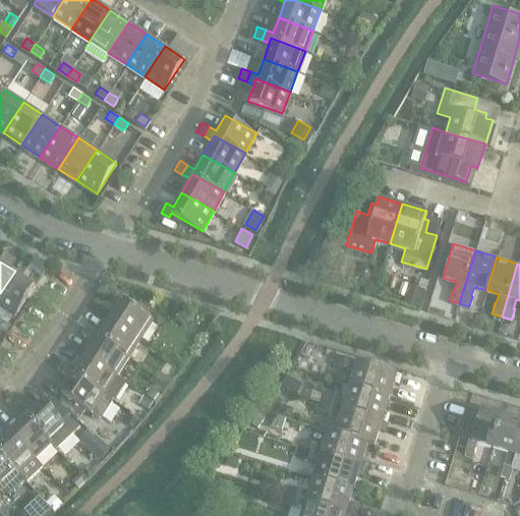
[(35,284),(15,271),(0,293),(0,304),(14,314),(35,284)]
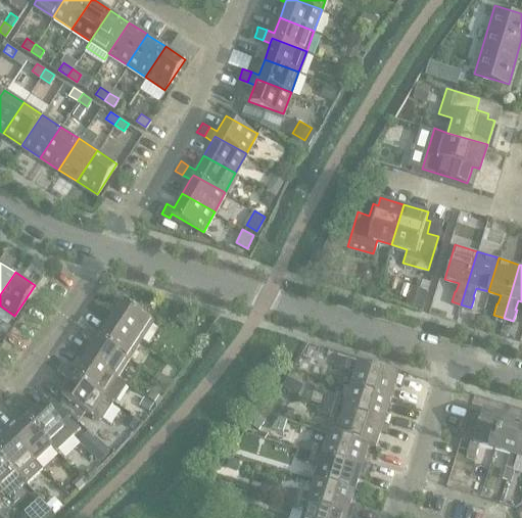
[(153,319),(124,299),(126,295),(119,290),(112,299),(120,304),(110,319),(141,338),(153,319)]
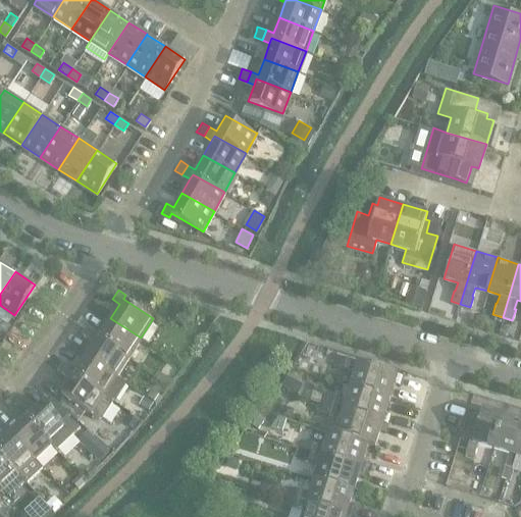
[(81,314),(75,321),(84,326),(87,322),(87,318),(81,314)]
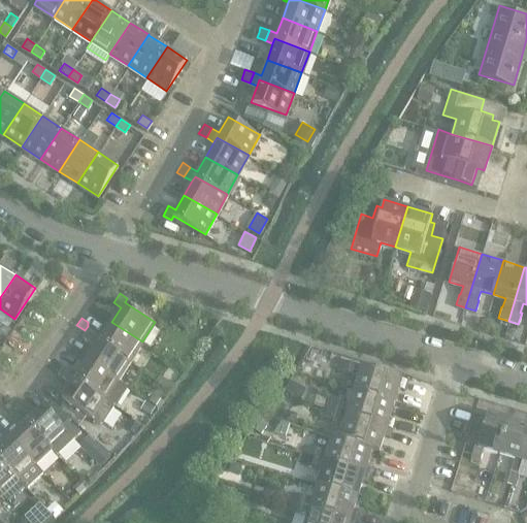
[(142,341),(111,322),(102,335),(95,330),(89,339),(96,345),(99,340),(130,360),(142,341)]
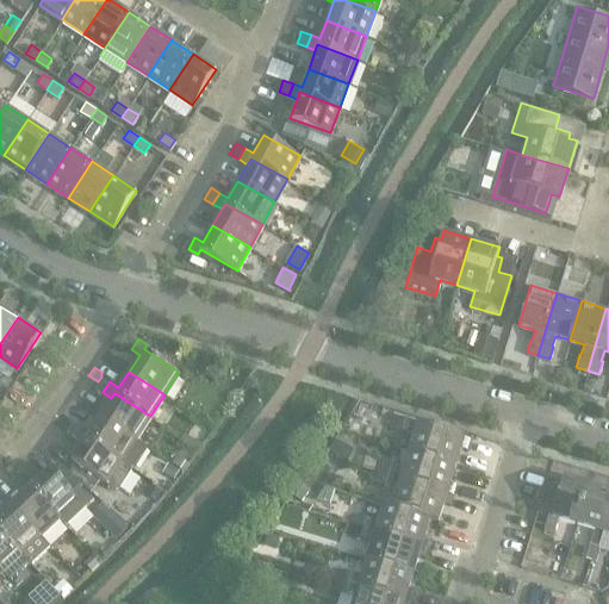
[(98,381),(97,383),(94,387),(103,392),(110,381),(101,377),(98,381)]
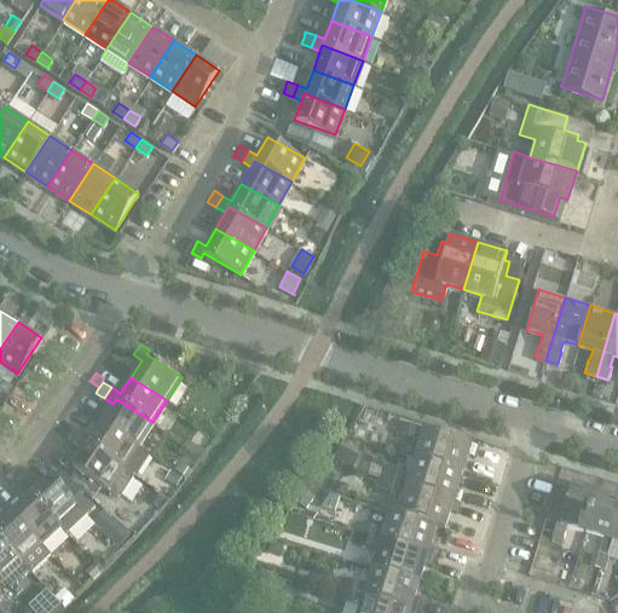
[(113,404),(102,421),(138,444),(152,422),(116,399),(113,404)]
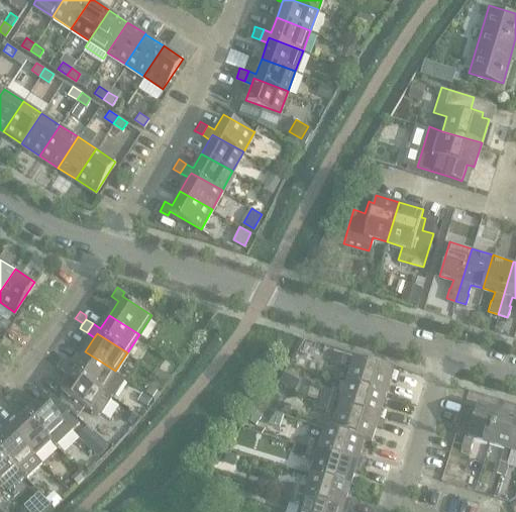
[(350,367),(346,381),(386,393),(393,369),(331,349),(329,360),(350,367)]
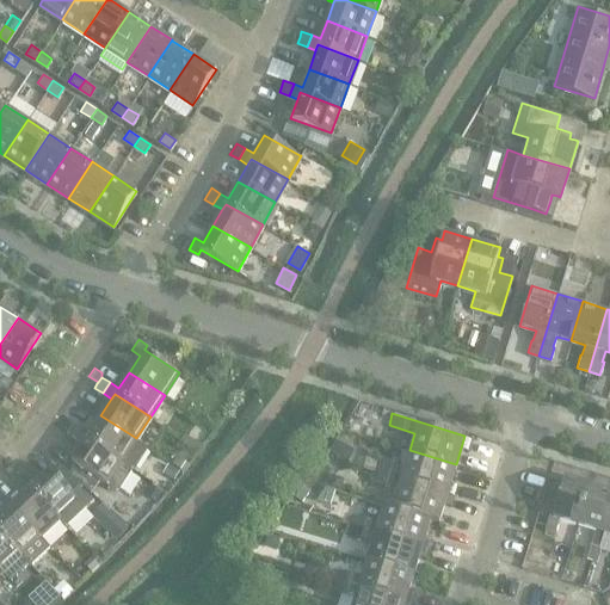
[(147,445),(136,438),(100,415),(86,437),(122,461),(130,467),(135,464),(147,448),(147,445)]
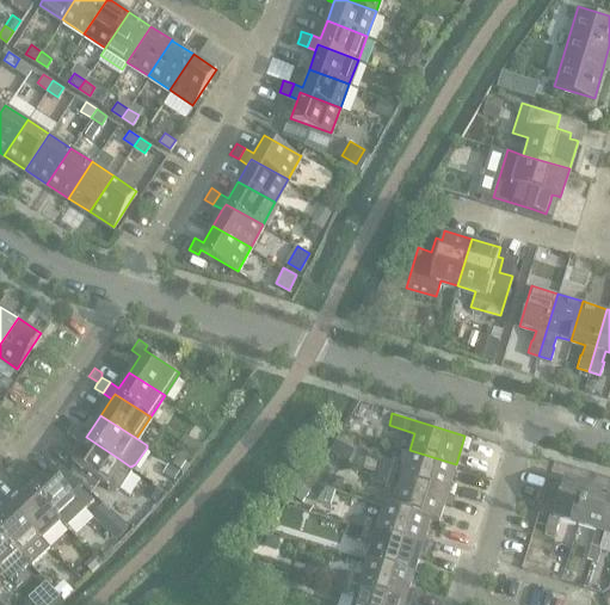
[(73,420),(69,426),(66,431),(74,436),(81,425),(73,420)]
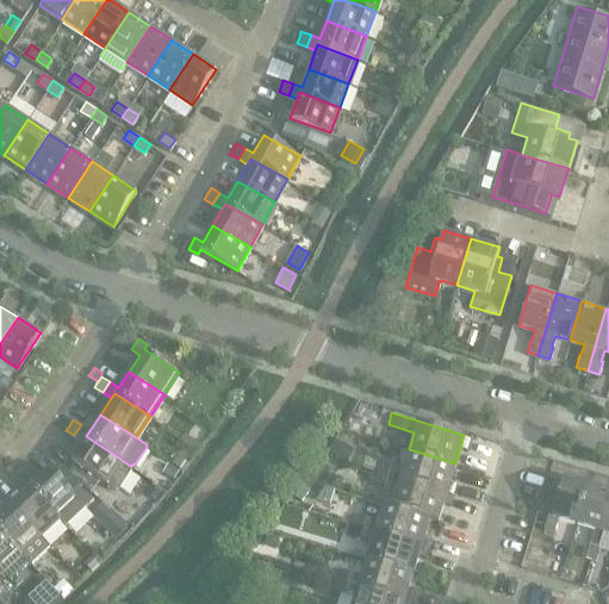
[(130,466),(122,460),(86,436),(72,459),(107,481),(115,487),(122,485),(131,469),(130,466)]
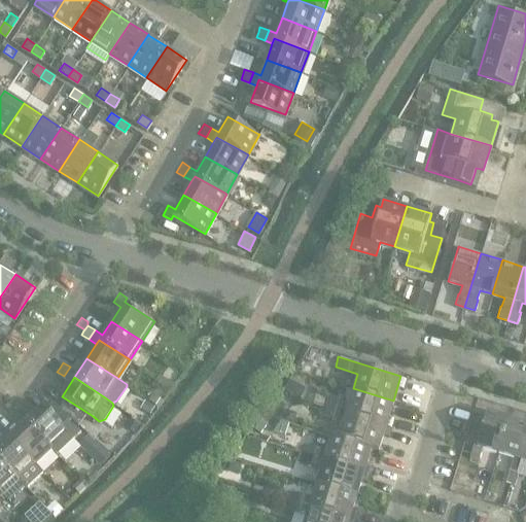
[(393,401),(353,388),(348,403),(326,396),(323,405),(386,424),(393,401)]
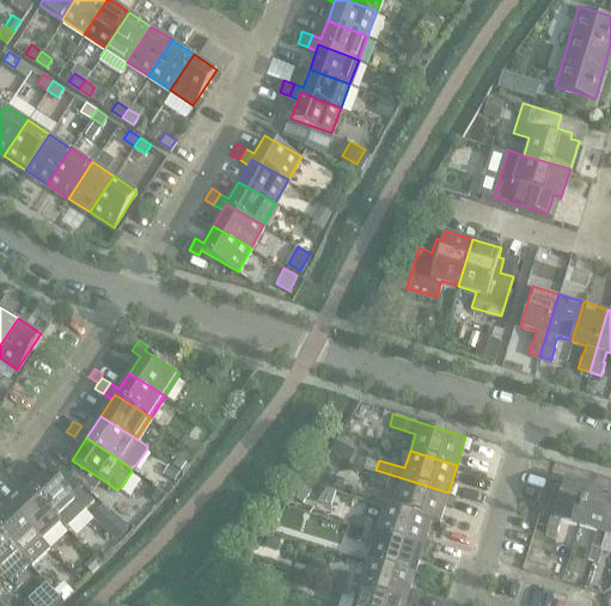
[(22,467),(17,472),(12,476),(18,484),(28,475),(22,467)]
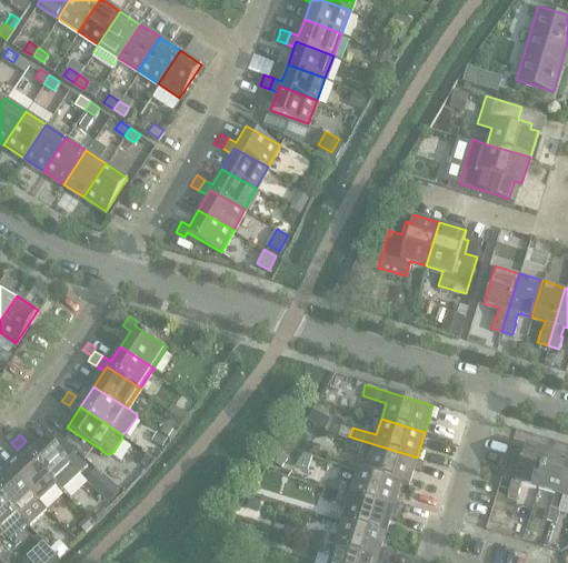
[(47,435),(32,448),(26,441),(17,450),(23,456),(28,452),(56,481),(73,464),(47,435)]
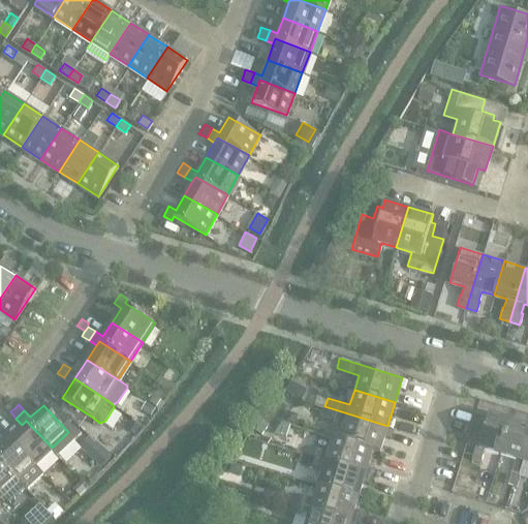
[(387,426),(324,406),(322,415),(344,422),(340,437),(373,448),(373,449),(379,451),(387,426)]
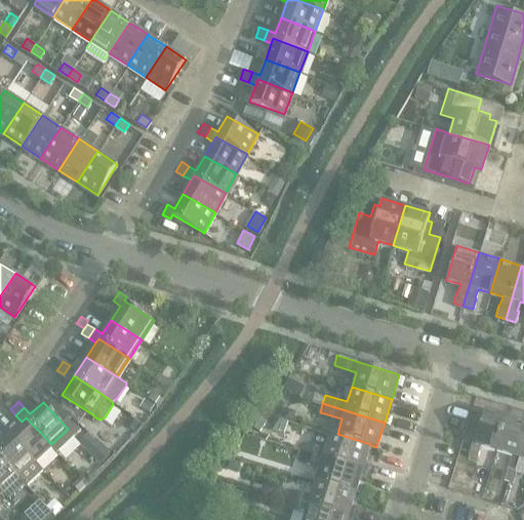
[(485,409),(475,443),(481,444),(496,449),(507,415),(485,409)]
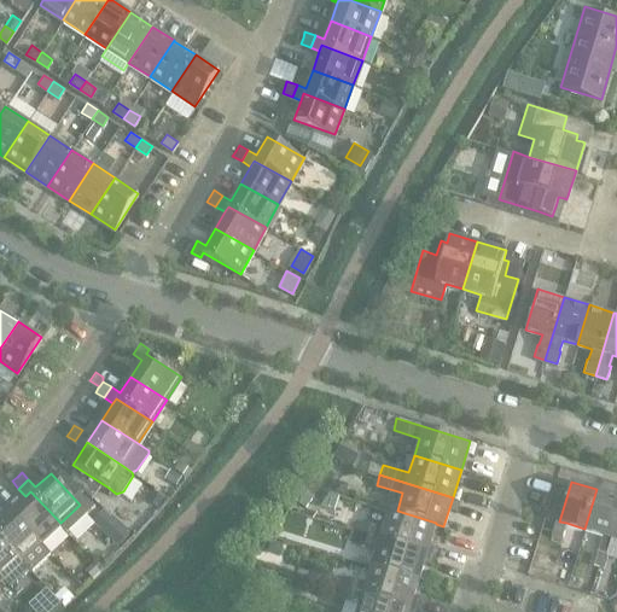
[(616,505),(616,495),(597,489),(585,529),(603,535),(607,536),(616,505)]
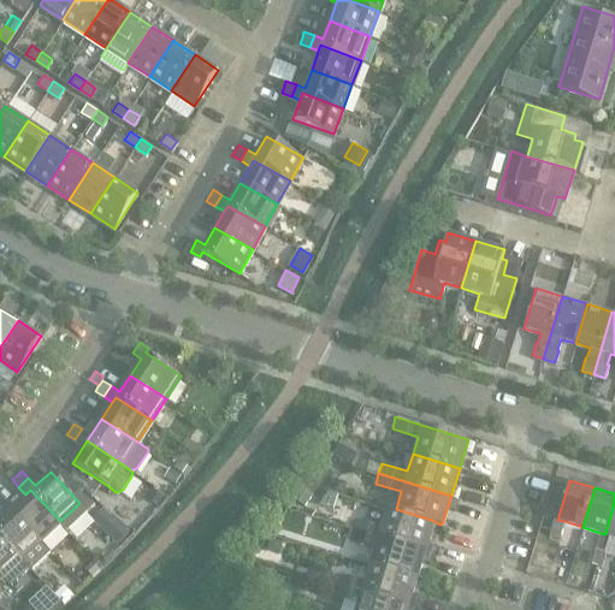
[(25,495),(11,508),(41,539),(60,521),(30,490),(25,495)]
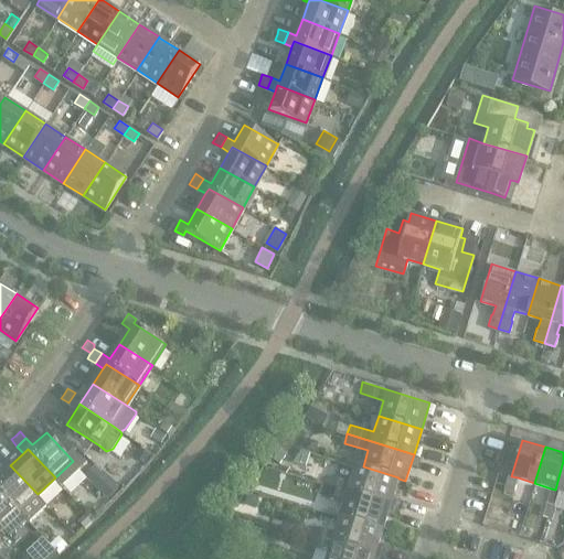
[(398,477),(363,466),(355,464),(350,481),(326,473),(323,483),(391,503),(398,479),(398,477)]
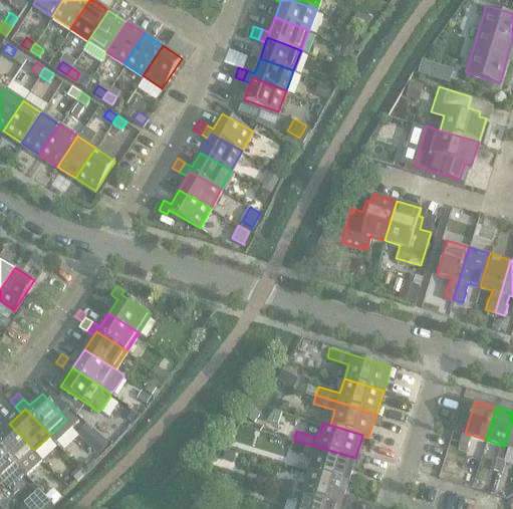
[(34,450),(9,424),(0,432),(0,445),(18,465),(34,450)]
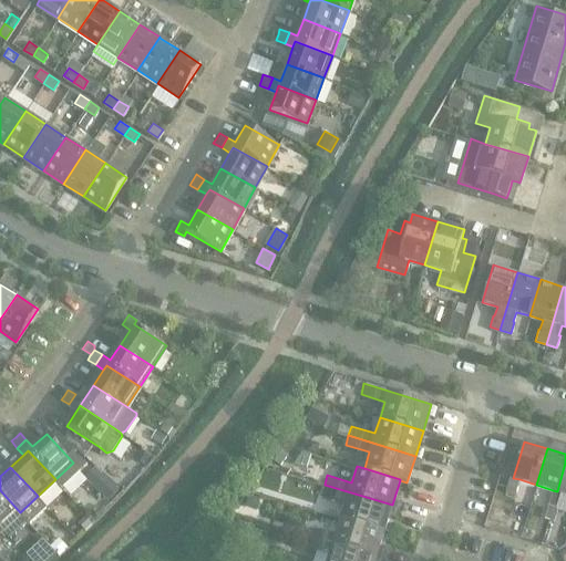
[(109,497),(119,486),(102,470),(92,482),(109,497)]
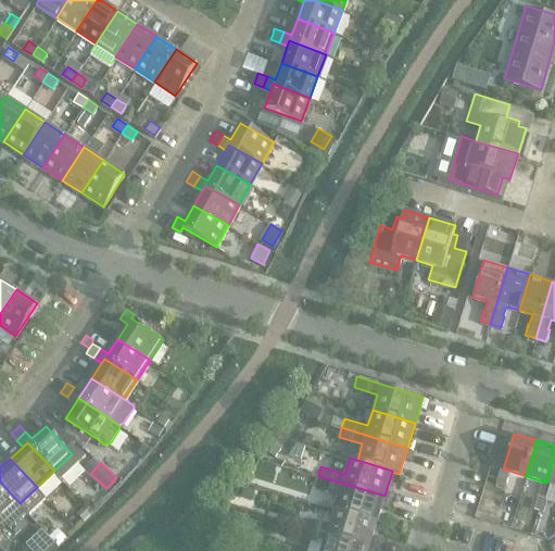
[(505,484),(509,471),(503,470),(500,468),(495,481),(505,484)]
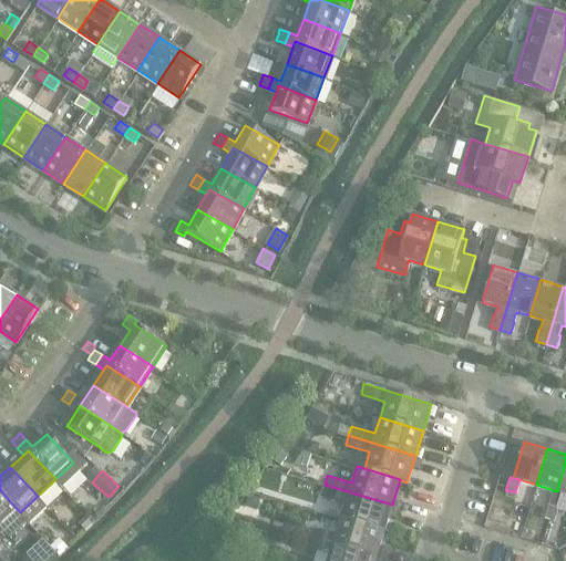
[(392,505),(325,485),(321,494),(346,501),(341,518),(384,530),(392,505)]
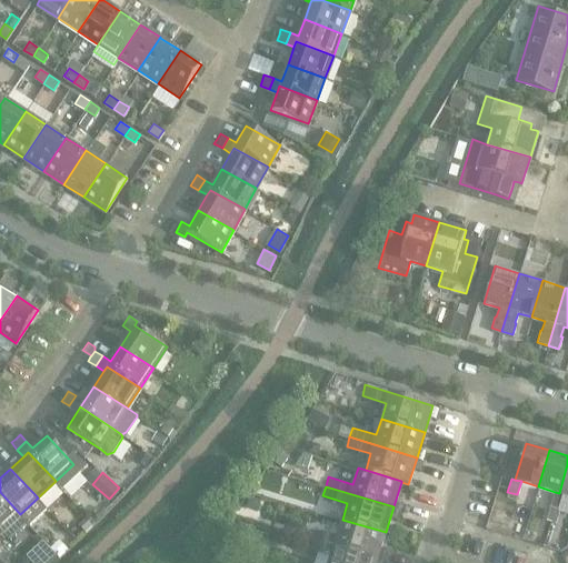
[(0,528),(2,530),(20,514),(0,492),(0,528)]
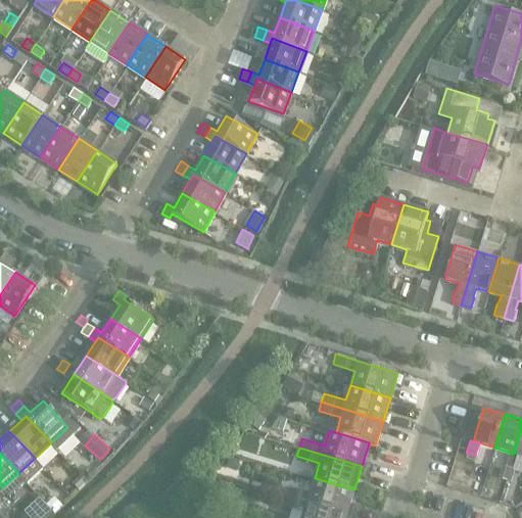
[(515,467),(518,455),(514,454),(510,453),(506,465),(515,467)]
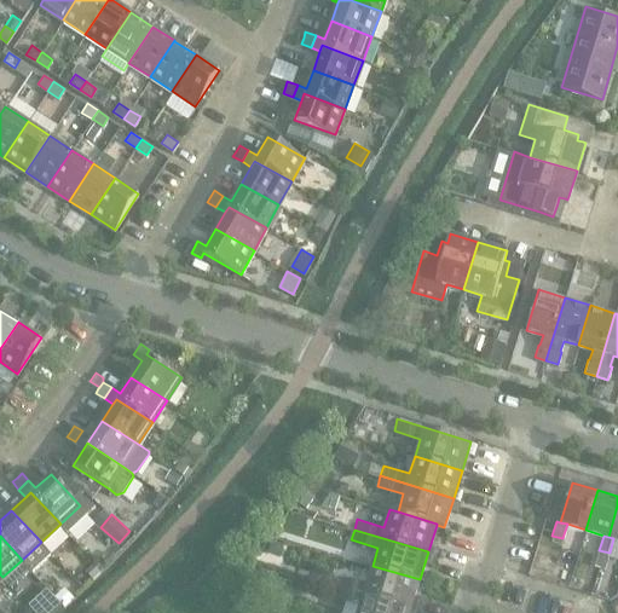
[(605,567),(610,553),(599,550),(594,565),(600,566),(605,567)]
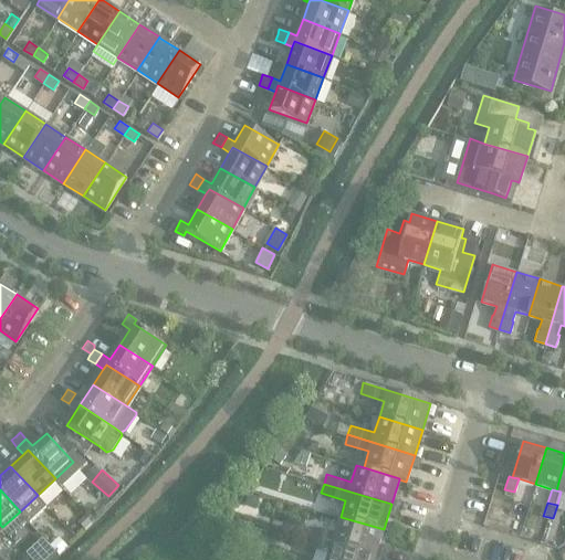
[(384,529),(341,517),(335,532),(311,525),(309,535),(375,555),(384,529)]
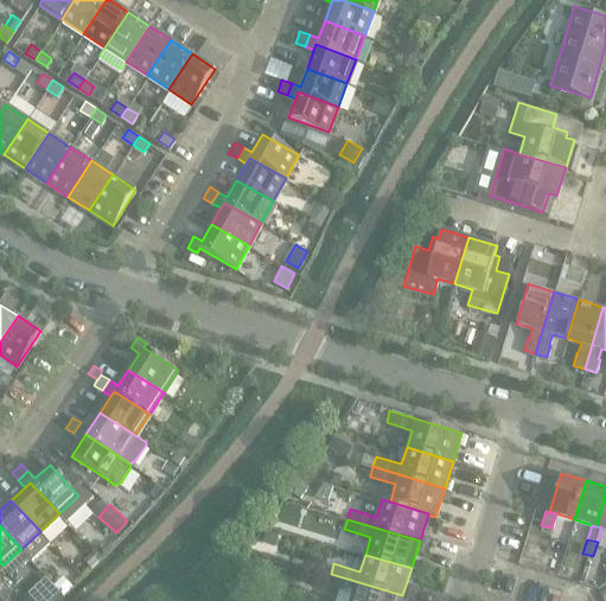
[(401,600),(402,595),(331,574),(327,583),(353,592),(350,600),(401,600)]
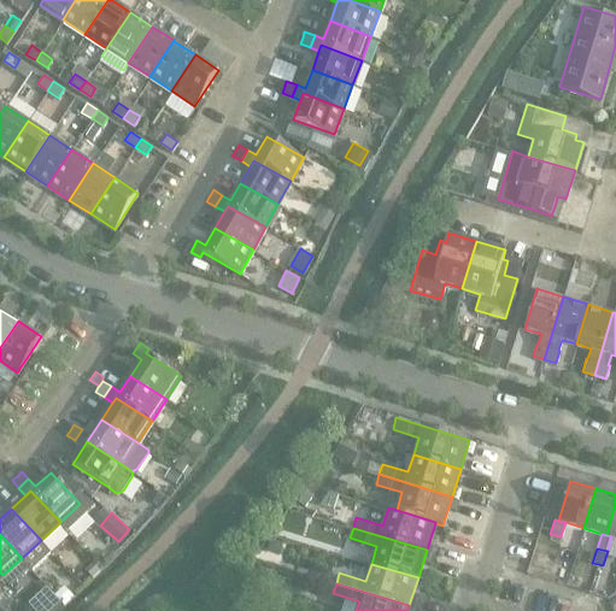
[(46,585),(28,601),(36,610),(46,610),(59,600),(58,598),(46,585)]
